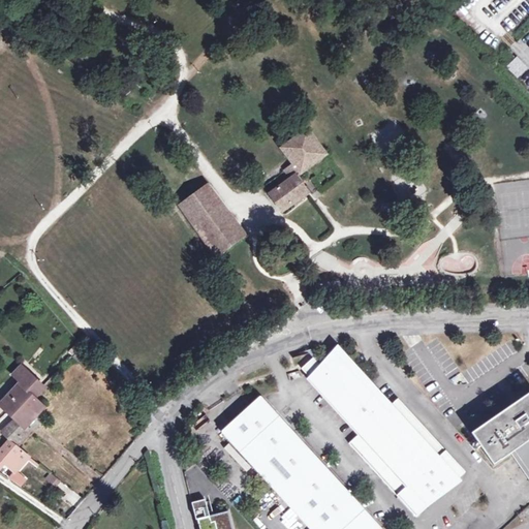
[(517,80),(528,69),(517,58),(505,68),(517,80)]
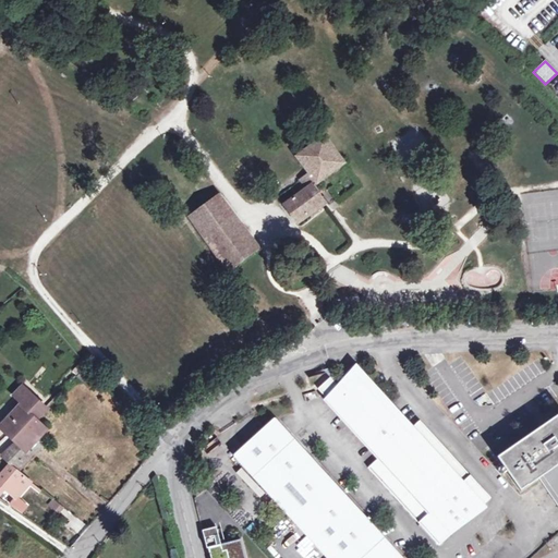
[(421,156),(416,150),(427,144),(417,126),(391,143),(405,166),(421,156)]
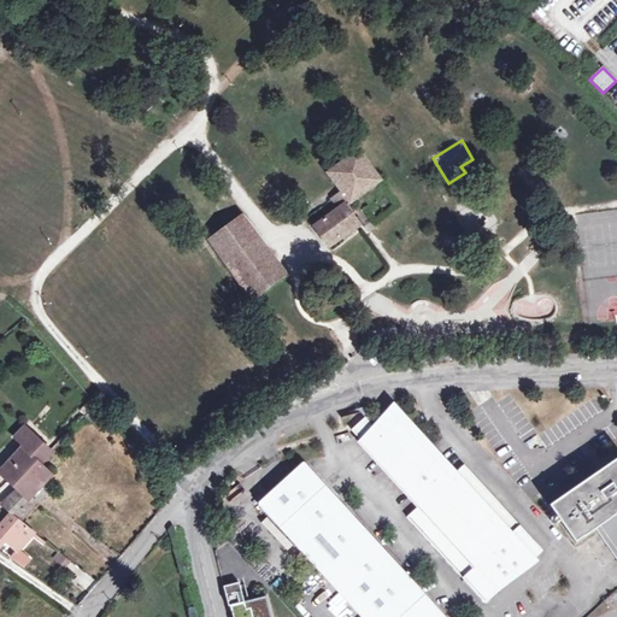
[(380,182),(358,152),(329,174),(341,192),(331,199),(340,210),(316,227),(330,246),(358,227),(346,207),(380,182)]
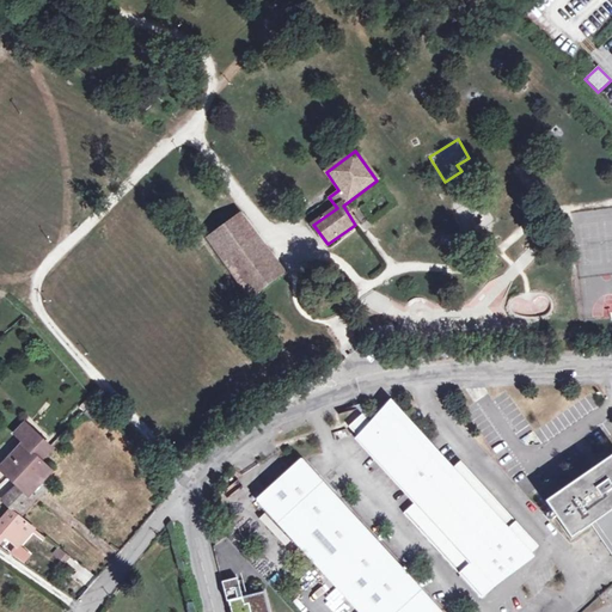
[(281,274),(239,218),(208,242),(249,298),(281,274)]
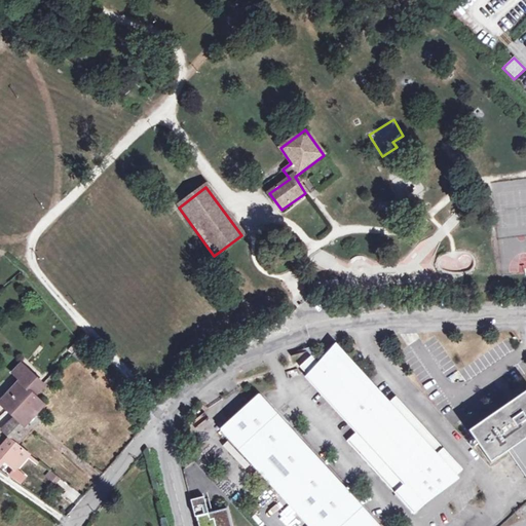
[(294,218),(303,228),(309,224),(299,213),(294,218)]
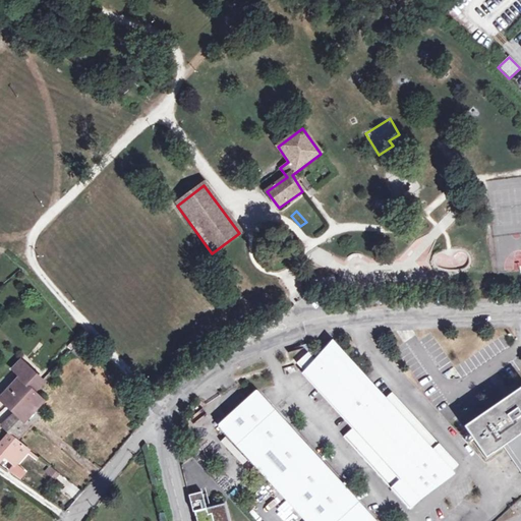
[(311,212),(303,216),(311,231),(320,227),(311,212)]
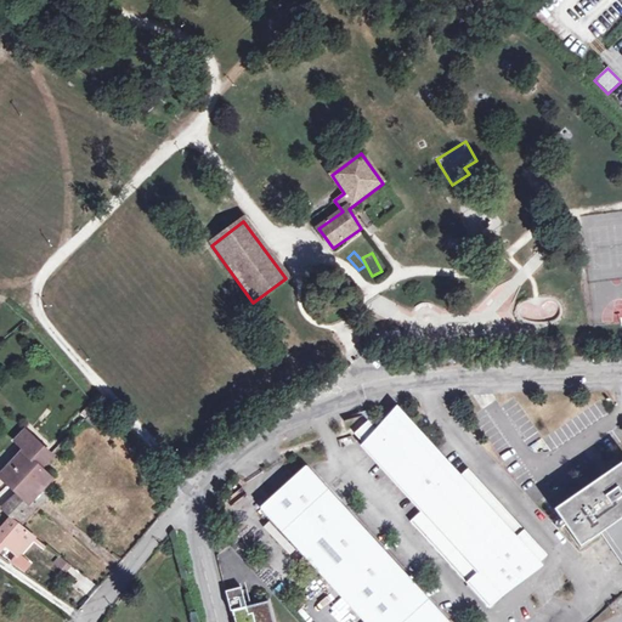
[(379,433),(368,420),(354,433),(423,509),(410,521),(488,608),(547,554),(468,468),(454,480),(401,422),(391,424),(379,433)]
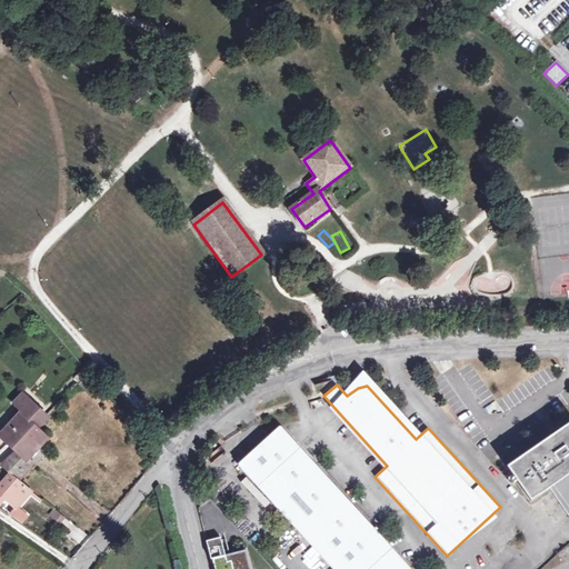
[(22,395),(15,403),(16,405),(23,412),(16,420),(1,436),(16,452),(2,467),(11,476),(0,486),(0,502),(6,497),(11,501),(9,503),(18,510),(28,499),(37,507),(42,501),(19,482),(33,467),(29,461),(48,439),(38,429),(48,419),(22,395)]
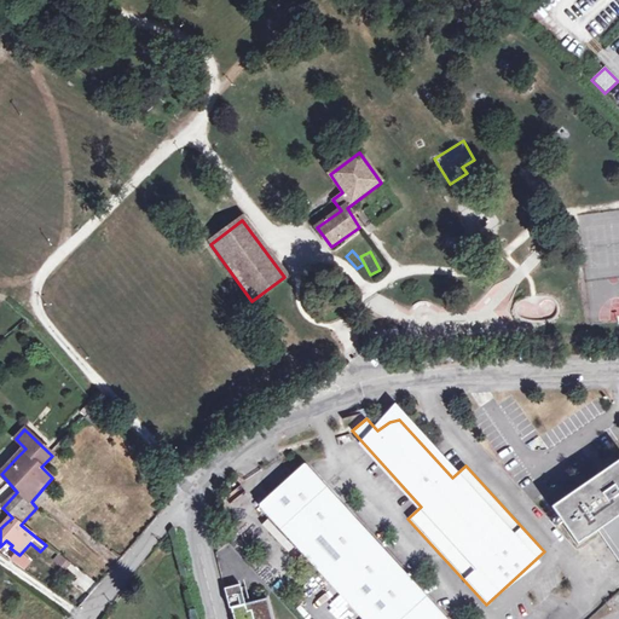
[(25,449),(17,440),(10,450),(17,457),(25,449)]
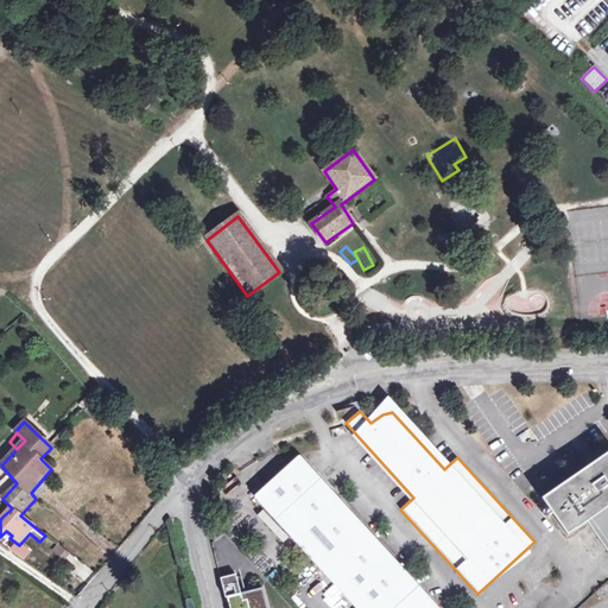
[(607,451),(542,498),(568,533),(583,524),(591,518),(607,542),(607,451)]
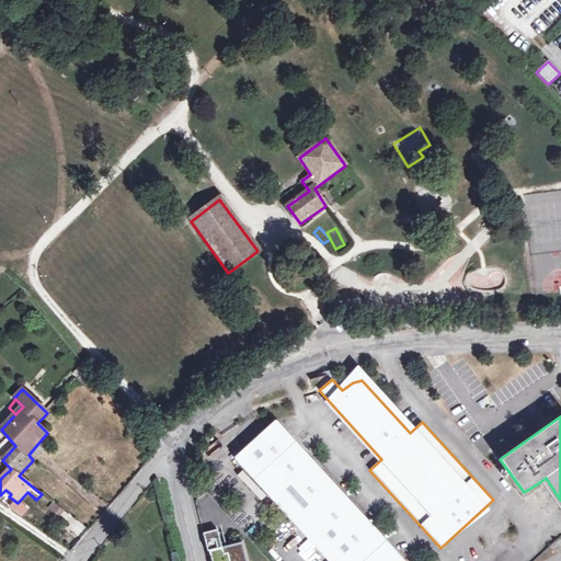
[(403,560),(276,420),(236,456),(330,560),(403,560)]
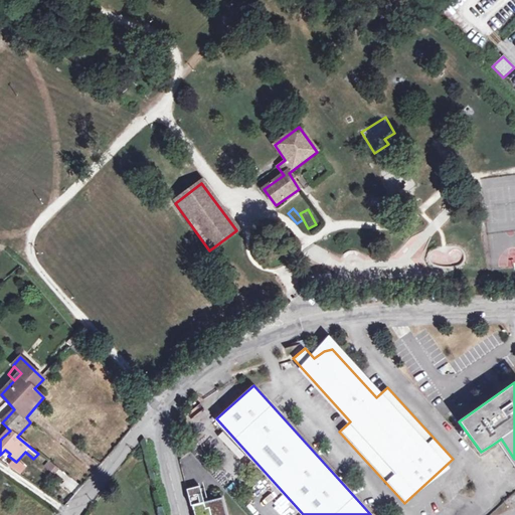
[(236,456),(241,452),(221,430),(217,435),(236,456)]
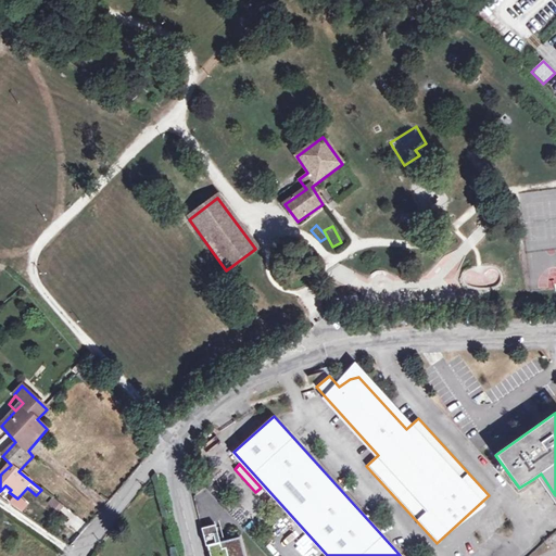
[(204,542),(206,541),(203,530),(216,528),(215,525),(201,528),(204,542)]
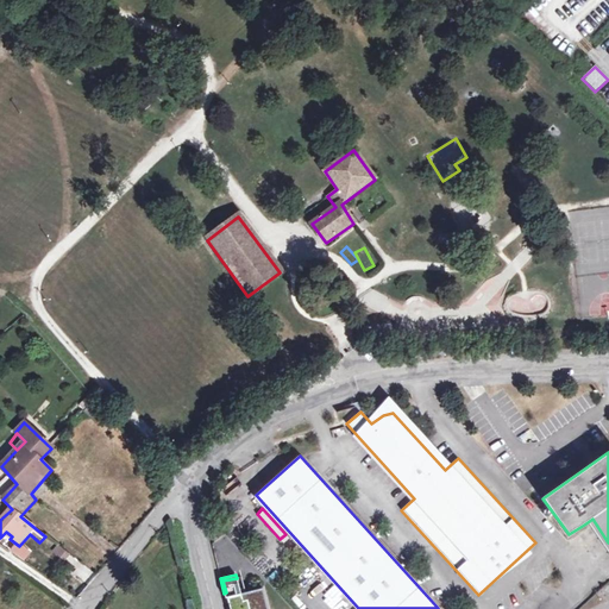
[(240,594),(237,578),(223,581),(226,592),(224,594),(226,598),(227,598),(230,608),(267,608),(263,589),(240,594)]
